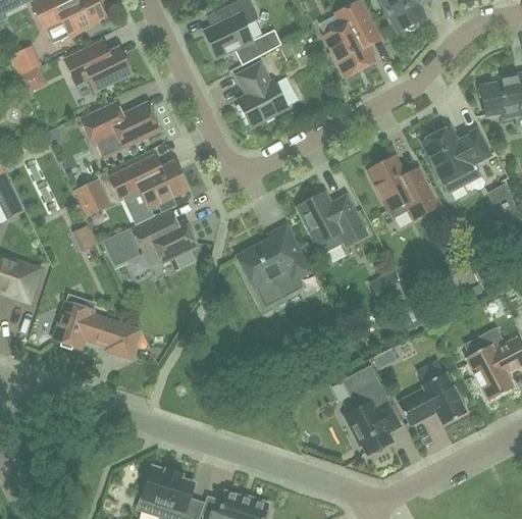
[(36,0),(32,2),(44,29),(46,28),(52,43),(69,35),(90,24),(90,22),(104,15),(96,0),(36,0)]
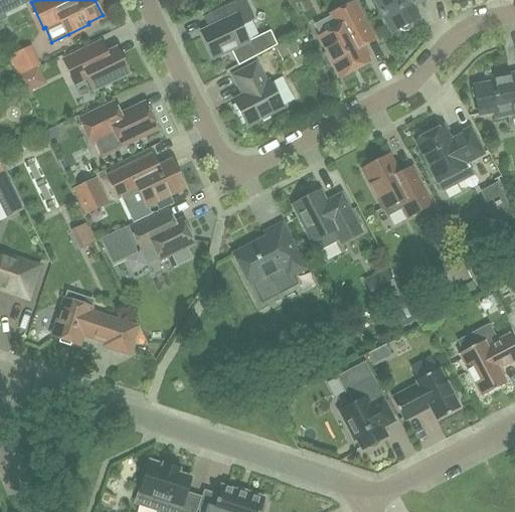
[(234,0),(221,6),(226,18),(201,30),(213,56),(230,47),(238,64),(254,55),(247,39),(248,39),(241,24),(254,17),(245,0),(234,0)]
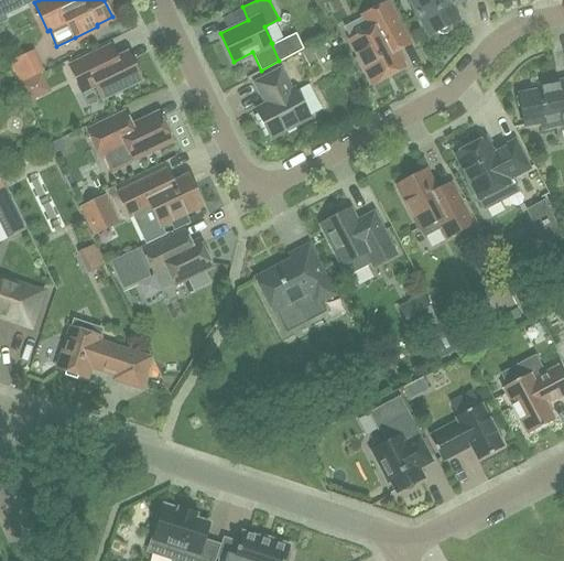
[(451,27),(451,22),(458,18),(451,4),(459,0),(412,0),(430,33),(437,29),(441,32),(445,32),(448,31),(451,27)]
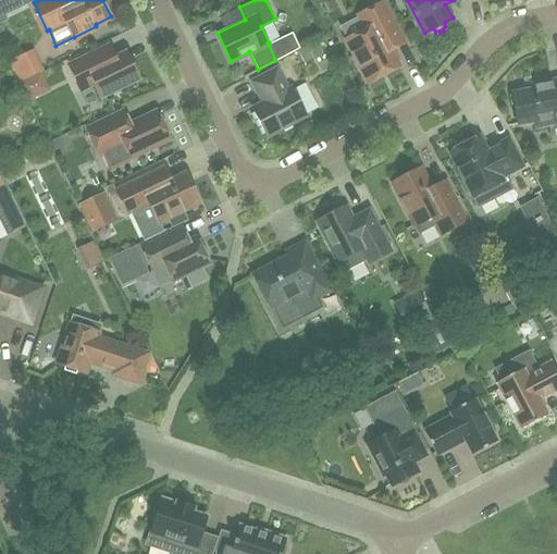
[(367,27),(346,38),(369,81),(399,64),(391,49),(405,41),(383,1),(359,13),(367,27)]
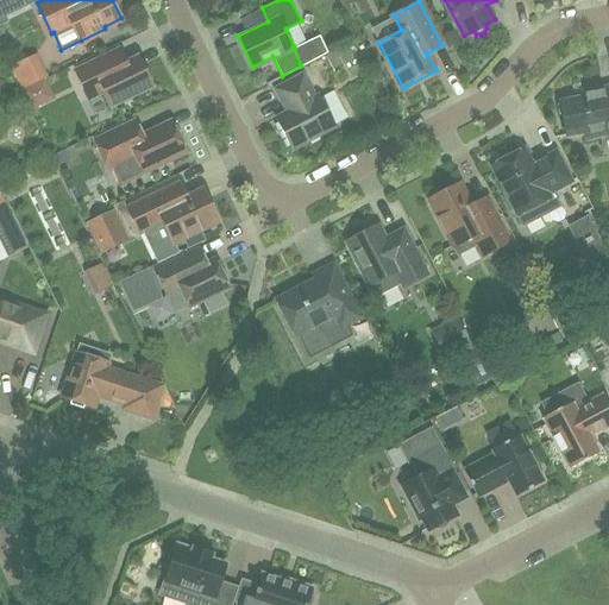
[(333,52),(338,65),(363,60),(359,45),(333,52)]
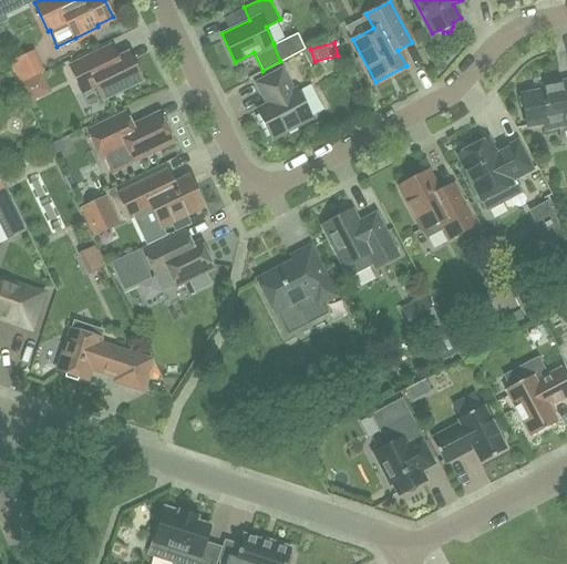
[(111,44),(70,64),(82,90),(96,82),(104,98),(142,79),(129,51),(117,57),(111,44)]
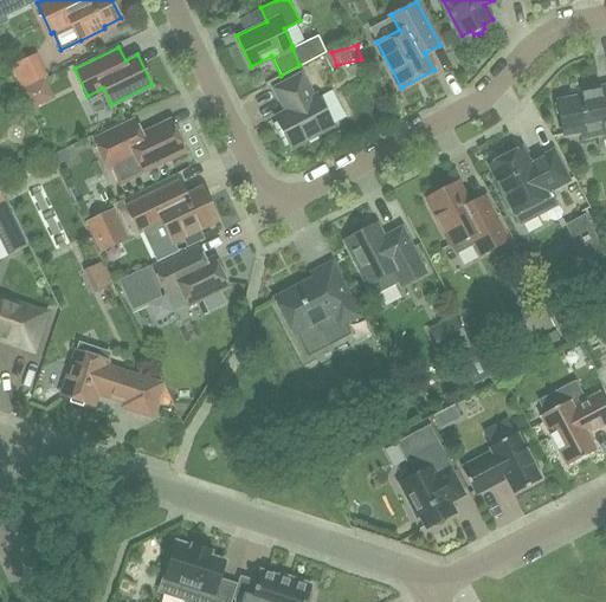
[(38,79),(27,57),(12,64),(23,86),(38,79)]
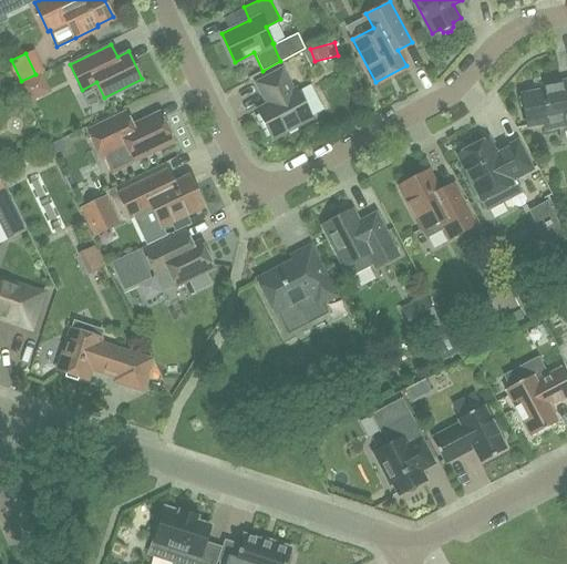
[(294,90),(282,68),(257,81),(268,103),(257,109),(272,136),(311,116),(297,88),(294,90)]
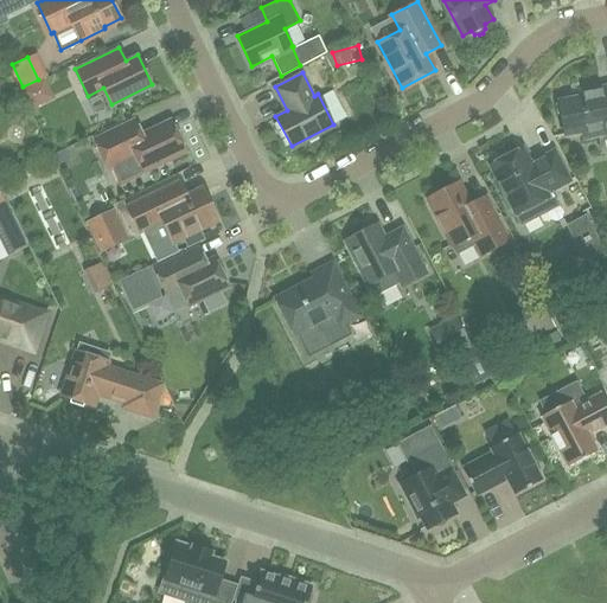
[(583,129),(585,136),(606,132),(606,85),(588,90),(589,95),(560,101),(566,133),(583,129)]
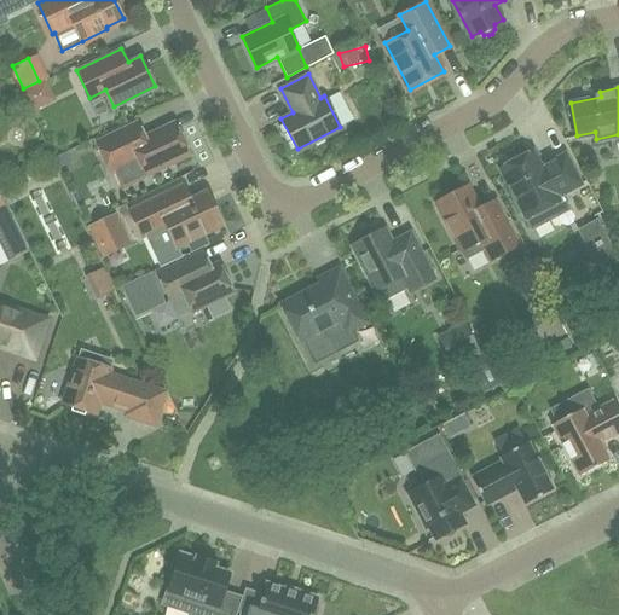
[(146,173),(189,152),(174,122),(144,137),(137,121),(97,140),(111,170),(139,157),(146,173)]
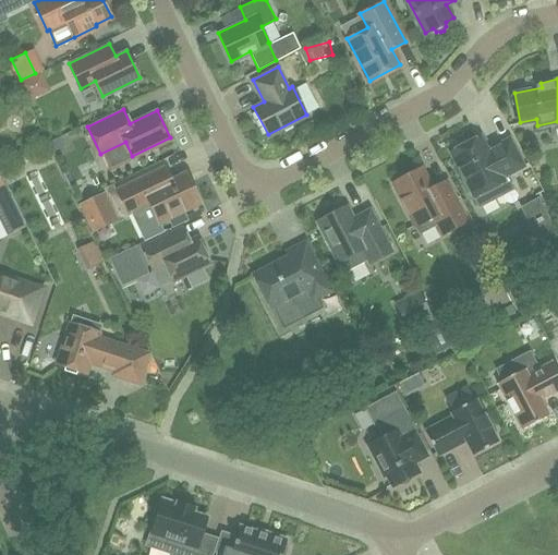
[(481,136),(473,140),(469,139),(459,143),(458,147),(451,152),(474,195),(473,195),(480,207),(497,197),(492,186),(504,180),(501,177),(507,173),(523,165),(509,137),(487,149),(481,136)]
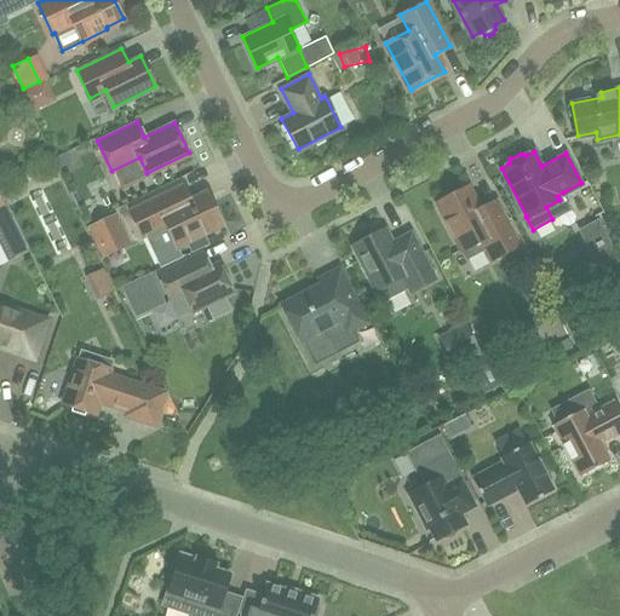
[(143,236),(166,224),(177,246),(223,223),(207,191),(190,200),(183,184),(130,209),(143,236)]
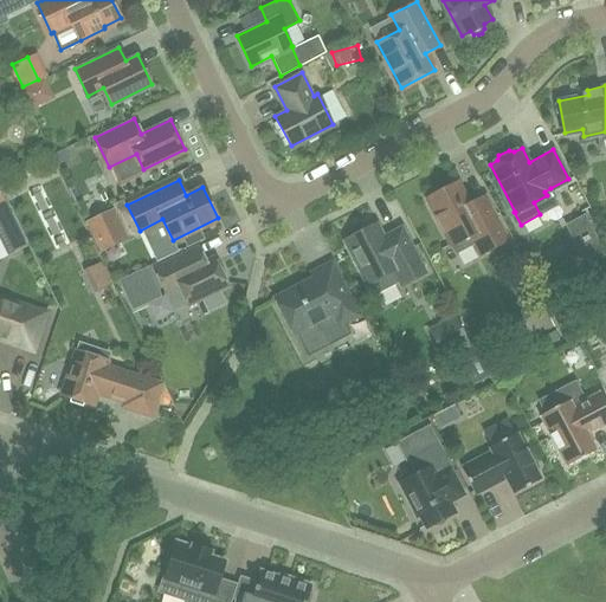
[(508,239),(495,214),(479,222),(457,181),(427,196),(456,251),(475,241),(481,253),(508,239)]
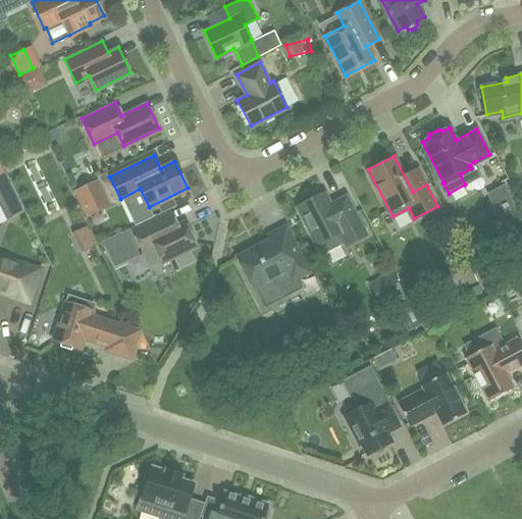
[(73,192),(84,211),(87,219),(110,208),(106,201),(97,180),(73,192)]
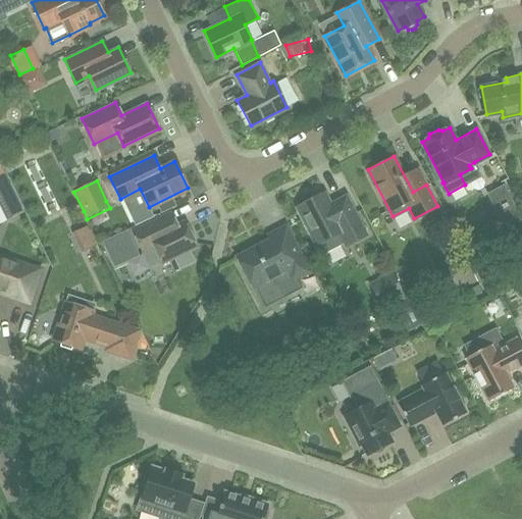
[(366,234),(348,198),(332,206),(325,193),(297,207),(316,243),(314,244),(320,255),(345,242),(346,244),(366,234)]
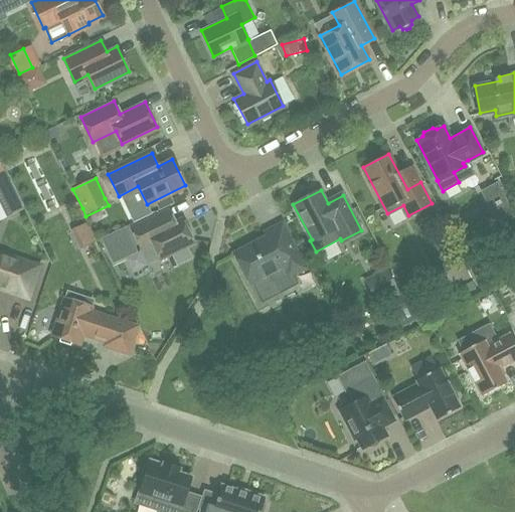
[(160,259),(172,252),(177,264),(192,257),(186,245),(194,241),(182,217),(175,221),(169,208),(131,227),(141,248),(152,242),(160,259)]
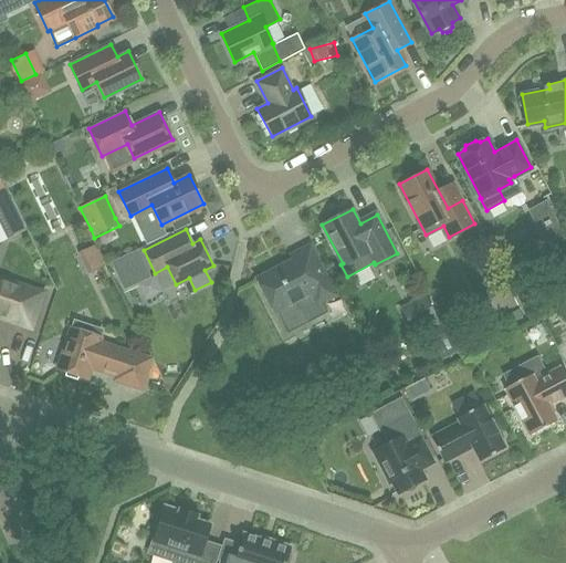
[(336,294),(318,260),(311,244),(292,253),(294,259),(258,278),(275,311),(312,292),(317,303),(336,294)]
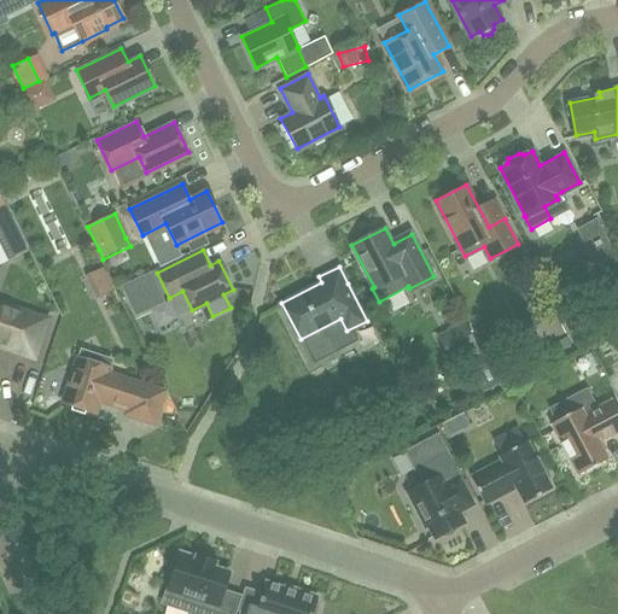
[(91,276),(100,298),(120,290),(109,268),(91,276)]
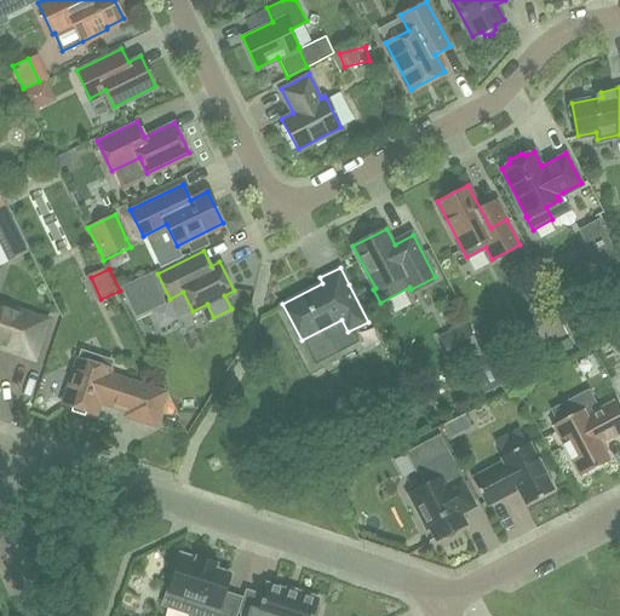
[(0,343),(13,347),(12,350),(34,357),(47,318),(0,303),(0,343)]
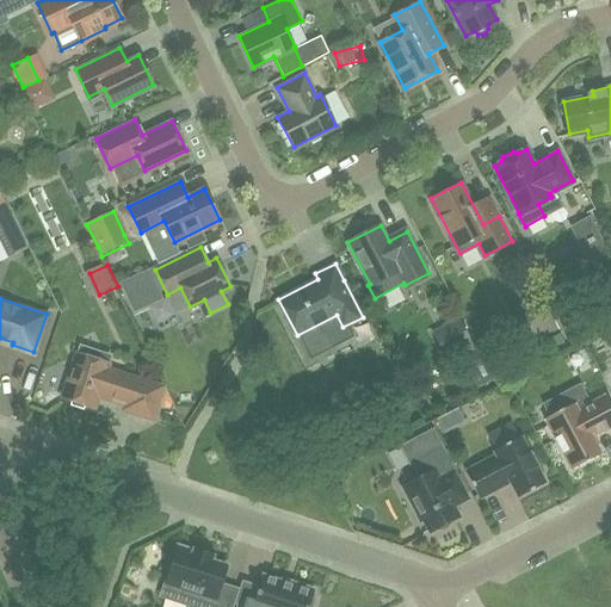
[(545,298),(513,315),(529,344),(561,327),(545,298)]
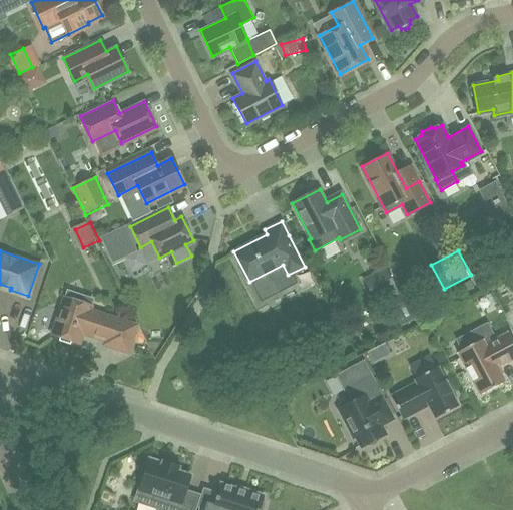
[(369,289),(377,306),(399,294),(390,277),(369,289)]
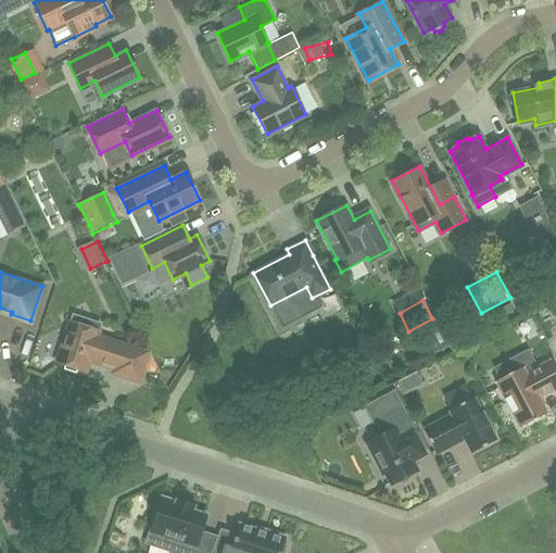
[(139,381),(149,351),(98,335),(99,330),(87,327),(90,319),(72,314),(57,362),(86,372),(90,361),(114,368),(113,373),(139,381)]
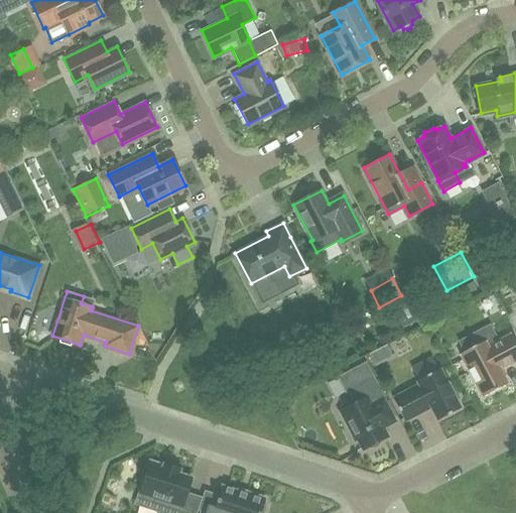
[(515,342),(511,333),(498,340),(488,345),(485,340),(460,353),(482,396),(508,382),(500,368),(515,359),(515,342)]
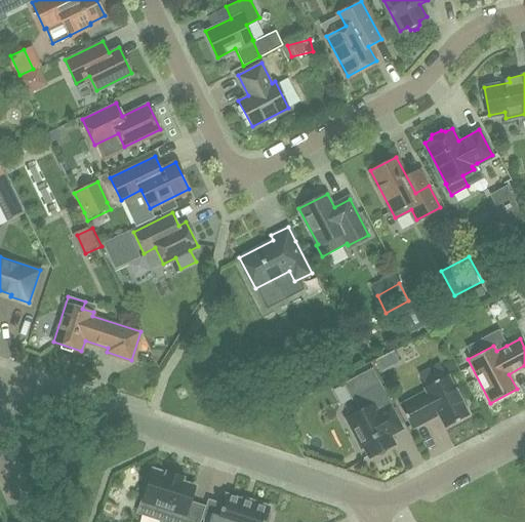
[(386,372),(404,364),(399,352),(380,360),(386,372)]
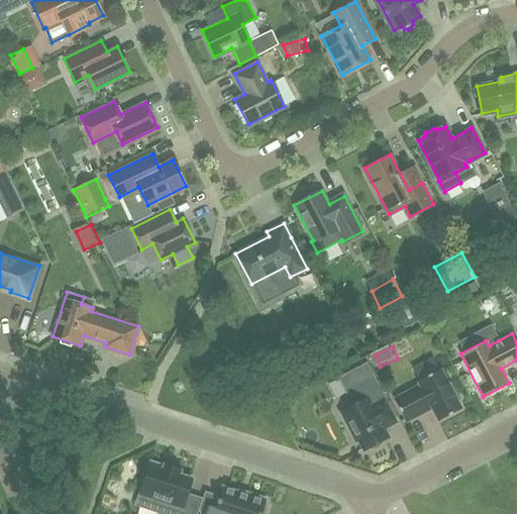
[(441,368),(439,369),(417,381),(419,384),(393,397),(406,421),(431,408),(438,420),(461,408),(441,368)]
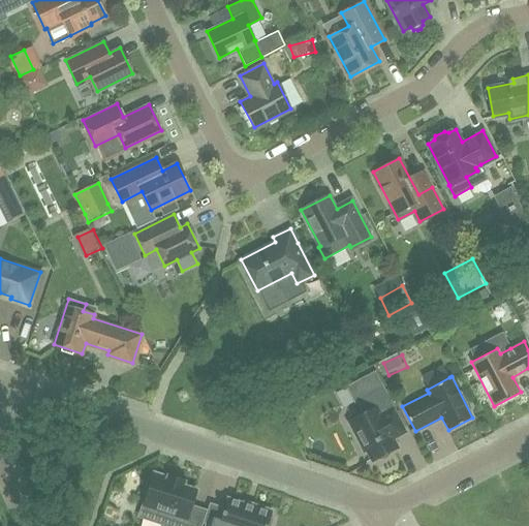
[(406,431),(397,413),(382,385),(358,399),(365,412),(348,421),(364,450),(367,449),(372,460),(376,458),(380,459),(383,458),(387,456),(390,453),(392,450),(398,446),(393,438),(406,431)]
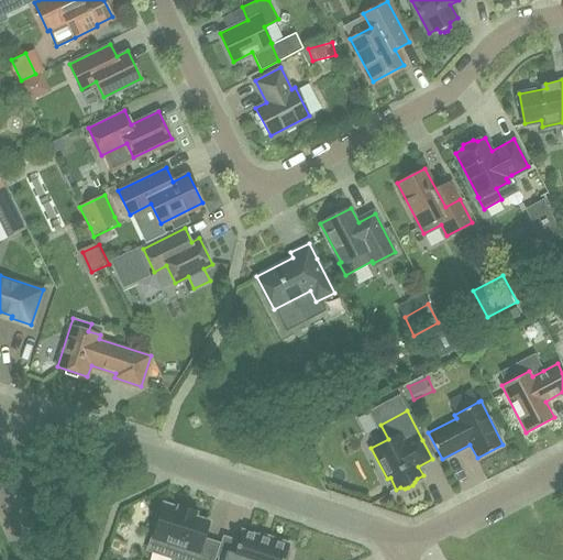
[(198,552),(203,536),(209,520),(195,516),(196,512),(178,506),(178,507),(164,503),(162,508),(157,507),(153,520),(157,522),(153,537),(198,552)]
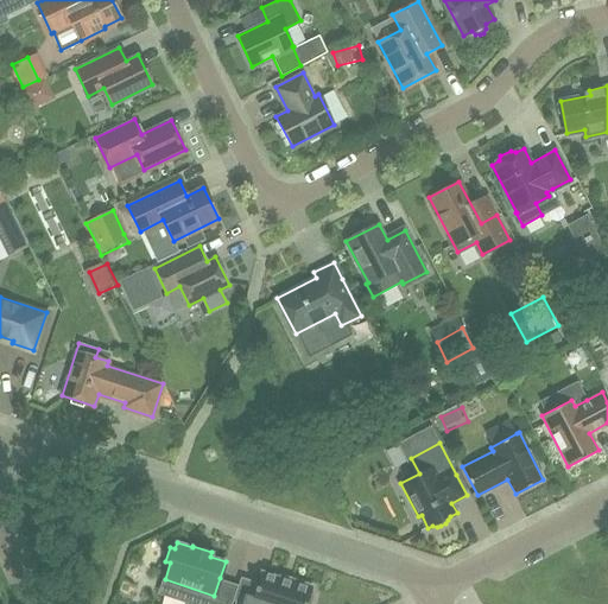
[(310,603),(314,593),(310,592),(312,585),(311,585),(310,587),(282,578),(283,576),(280,574),(279,578),(261,572),(251,603),(238,599),(236,603),(310,603)]
